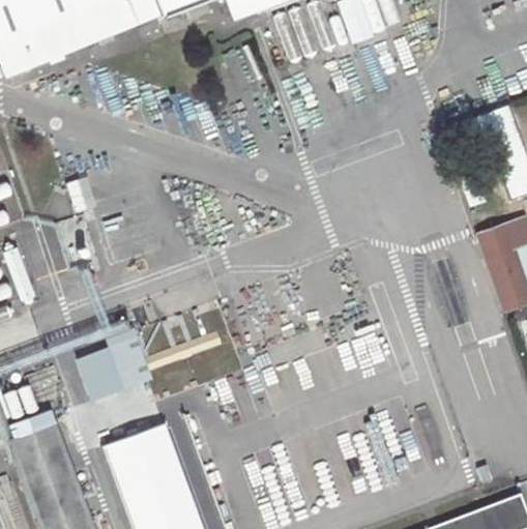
[(0,0),(0,57),(7,77),(159,17),(162,22),(216,0),(225,0),(234,24),(297,0),(0,0)]
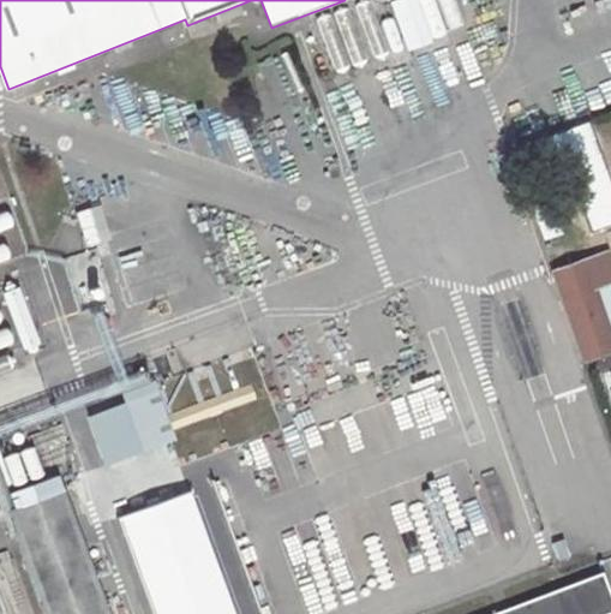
[(610,261),(607,254),(559,272),(589,358),(610,350),(610,261)]
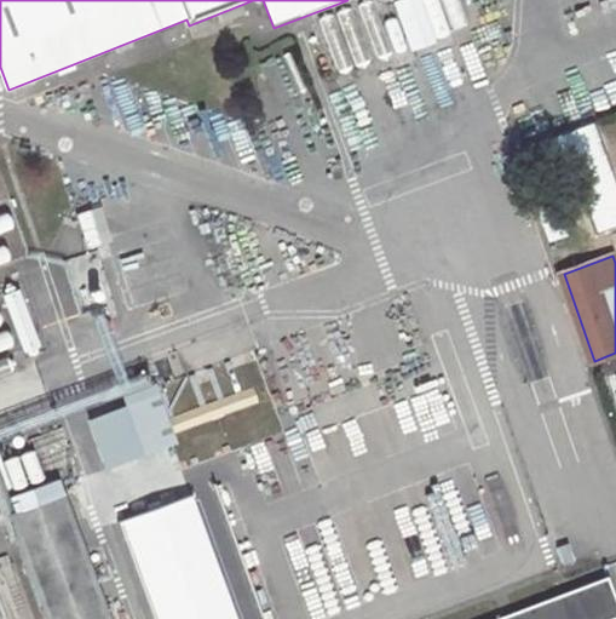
[(91,420),(109,468),(179,442),(157,384),(126,396),(130,406),(91,420)]
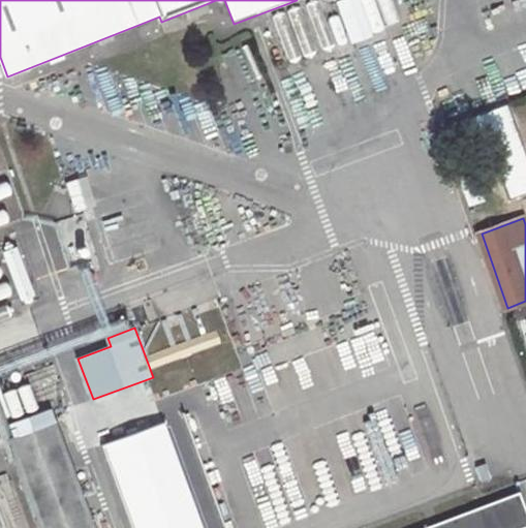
[(96,527),(57,424),(14,439),(47,527),(96,527)]
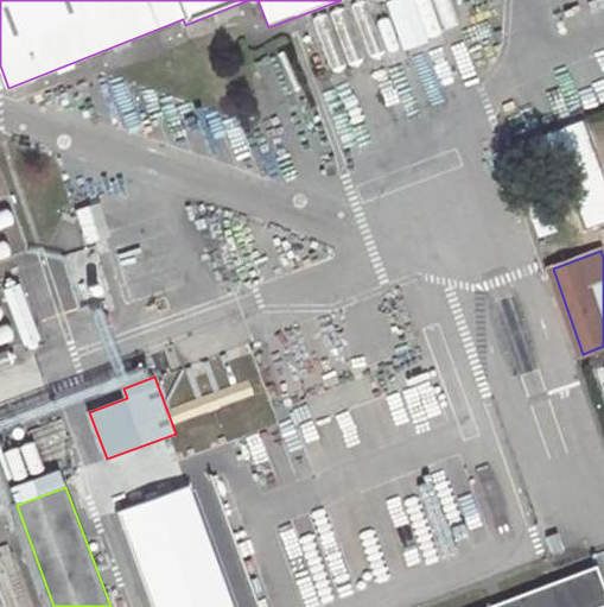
[(234,606),(190,489),(122,517),(156,606),(234,606)]
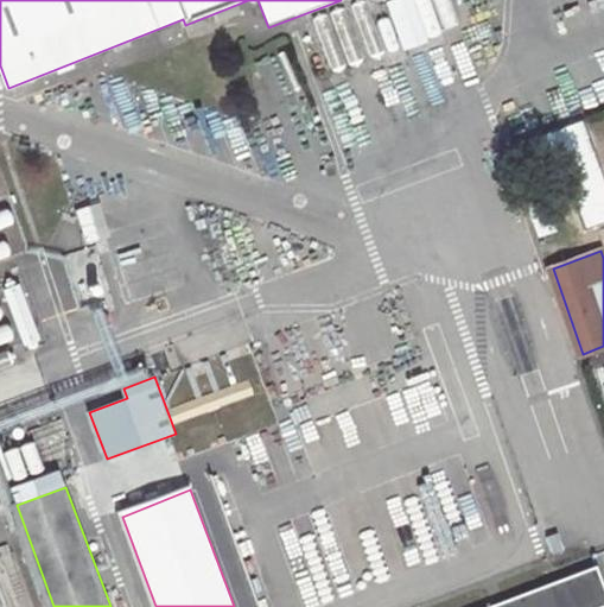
[(603,579),(598,566),(487,606),(599,606),(603,605),(603,579)]
